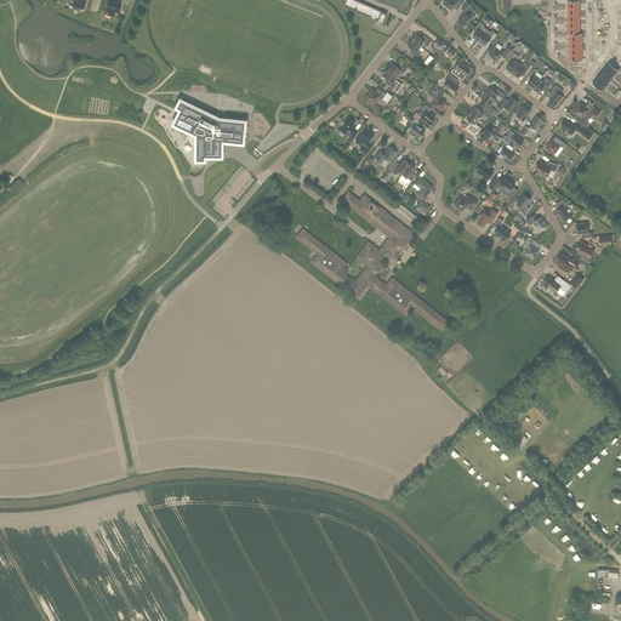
[(73,0),(73,5),(74,5),(73,9),(79,11),(80,7),(84,9),(86,3),(85,3),(85,0),(73,0)]
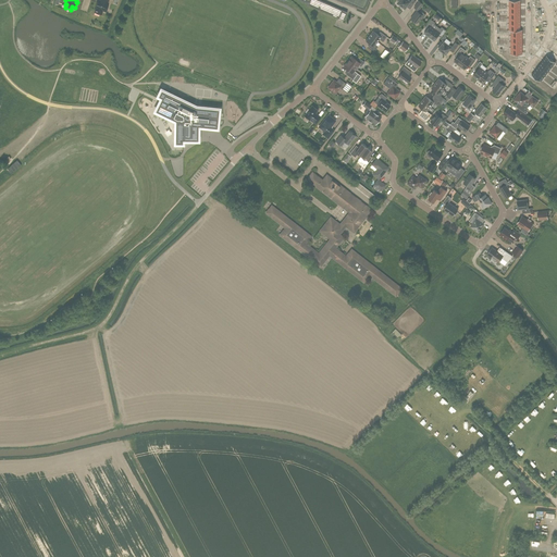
[(97,0),(95,8),(96,8),(95,12),(102,14),(103,10),(107,11),(109,3),(107,2),(108,0),(100,0),(100,1),(98,0),(97,0)]
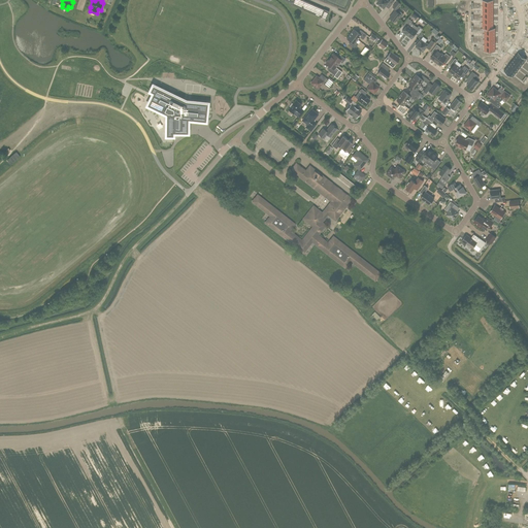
[(315,14),(320,18),(321,18),(321,17),(326,19),(329,11),(303,0),(284,0),(292,3),(291,4),(315,14)]
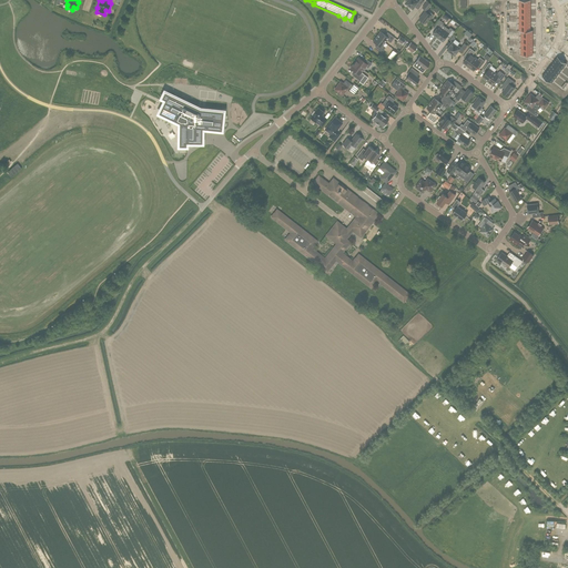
[(418,9),(424,1),(422,0),(418,0),(418,1),(416,0),(407,0),(405,3),(413,9),(415,7),(418,9)]
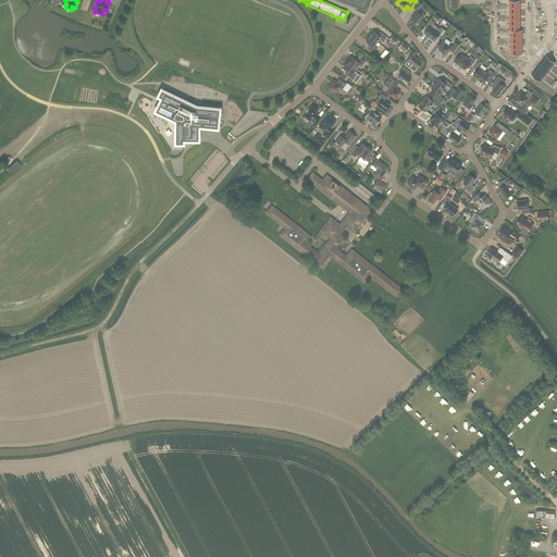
[(415,7),(419,10),(423,3),(419,0),(415,7)]
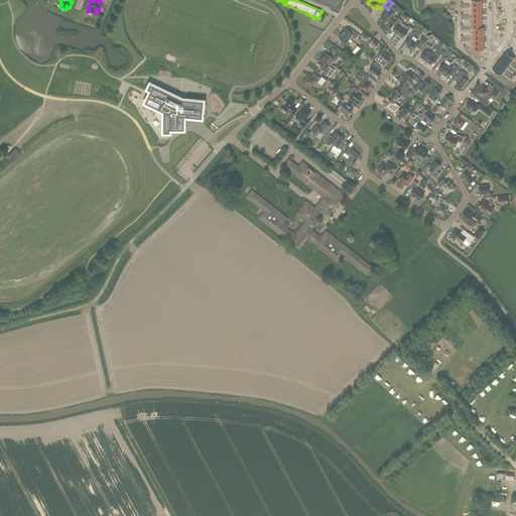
[(389,11),(386,9),(381,17),(386,21),(391,15),(392,16),(394,13),(390,10),(389,11)]
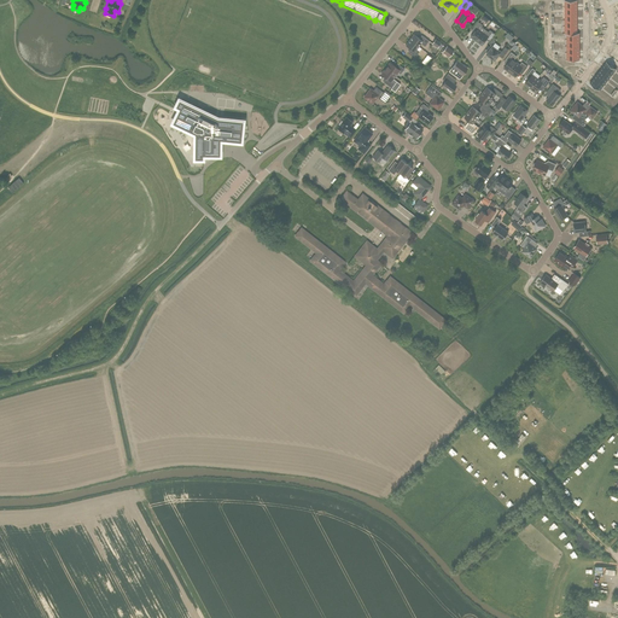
[(476,41),(483,31),(479,29),(483,24),(478,22),(472,29),(474,31),(471,36),(476,41)]
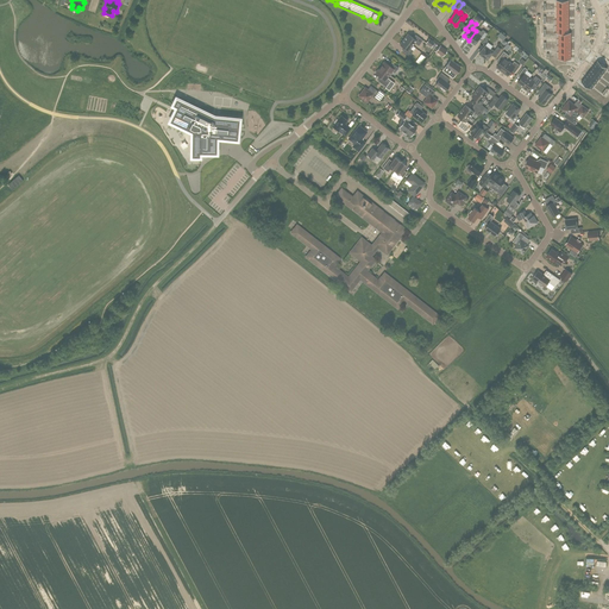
[(478,29),(476,31),(469,41),(475,44),(481,37),(483,38),(488,33),(483,30),(482,31),(478,29)]
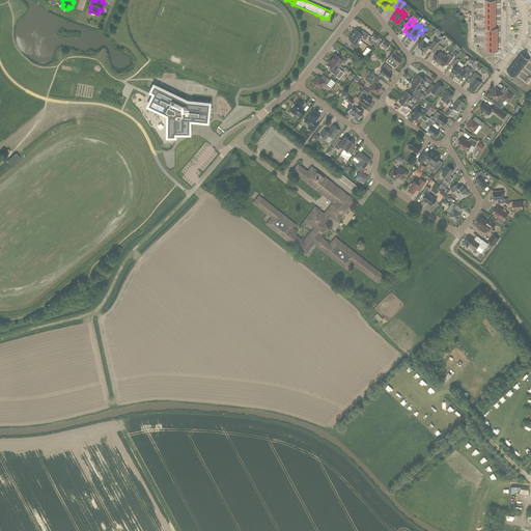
[(356,29),(352,34),(360,39),(362,37),(365,39),(368,35),(362,30),(361,32),(360,32),(356,29)]
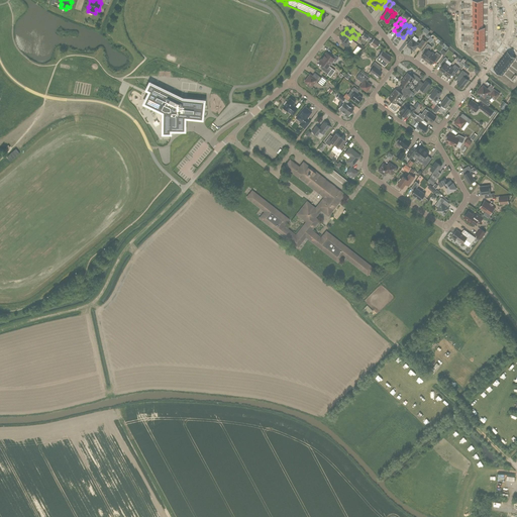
[(371,37),(365,32),(362,36),(368,41),(371,37)]
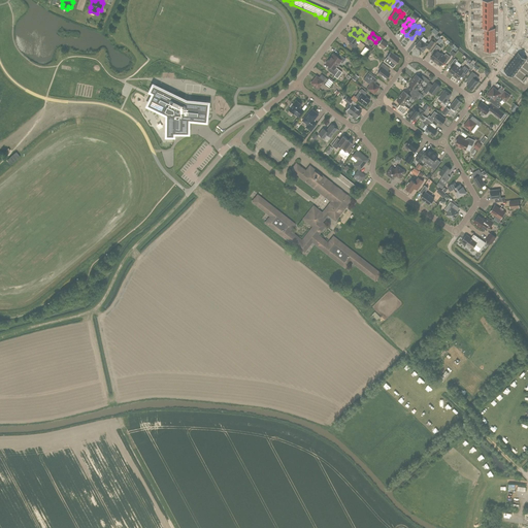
[(355,48),(357,45),(359,43),(356,41),(358,39),(350,34),(347,38),(351,41),(349,43),(355,48)]
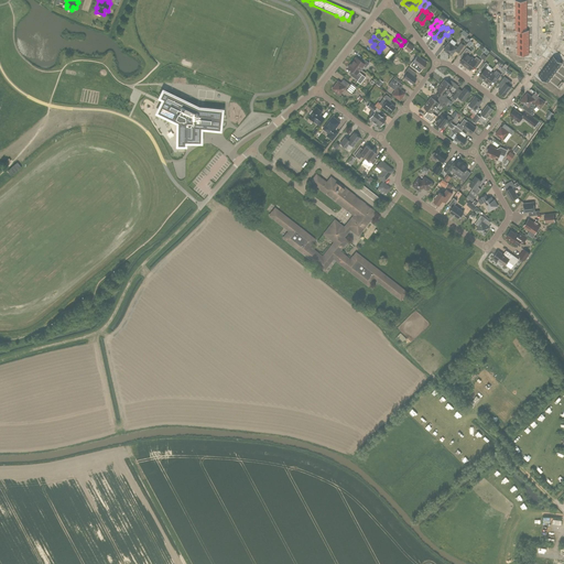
[(410,52),(414,47),(408,42),(403,47),(410,52)]
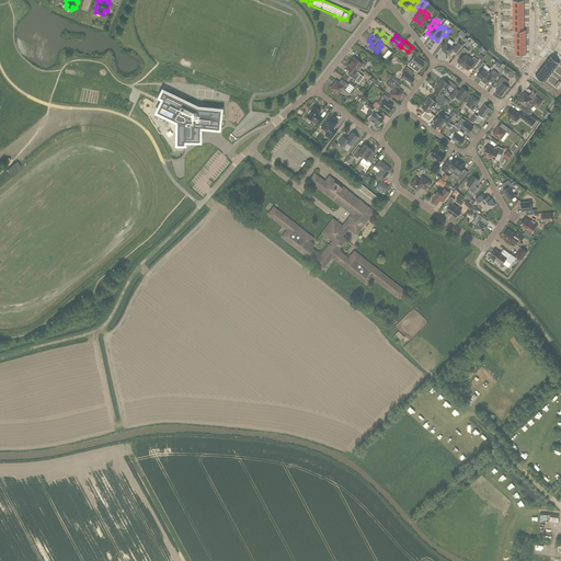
[(442,49),(449,55),(453,50),(456,53),(462,45),(458,43),(455,46),(453,44),(451,45),(447,42),(442,49)]
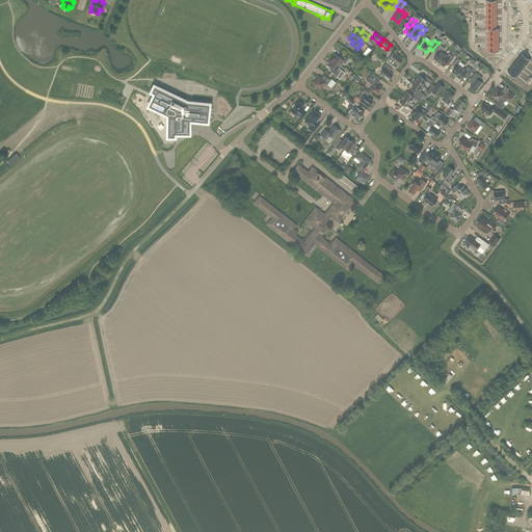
[(439,62),(445,54),(443,52),(445,49),(440,45),(434,52),(436,54),(433,58),(439,62)]
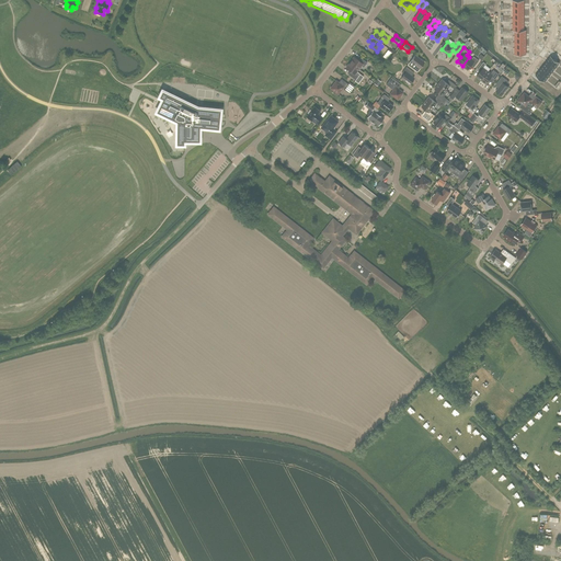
[(408,65),(418,71),(424,61),(415,55),(408,65)]
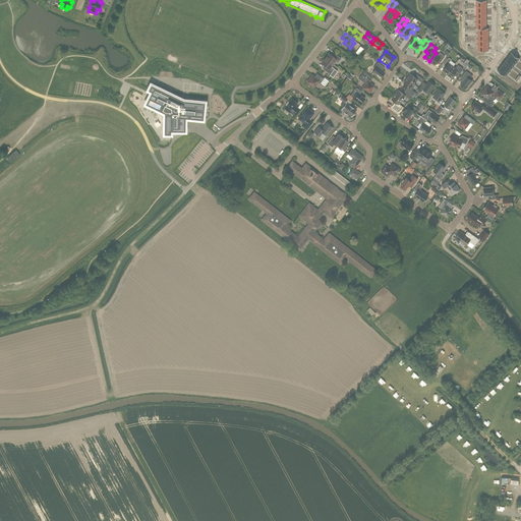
[(329,52),(325,57),(333,63),(336,61),(338,62),(341,58),(335,53),(333,56),(329,52)]
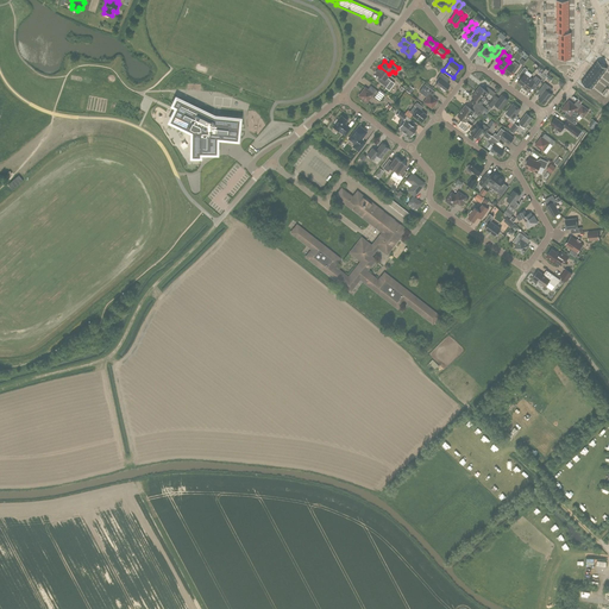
[(520,66),(518,63),(515,62),(513,64),(509,62),(502,71),(508,75),(512,70),(514,73),(520,66)]
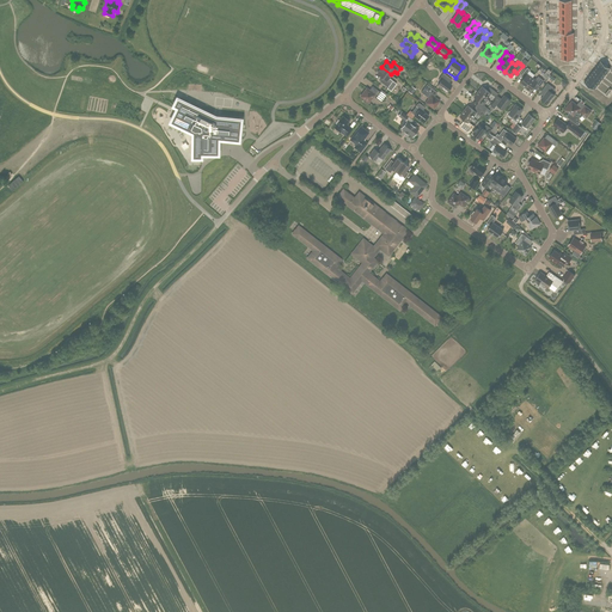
[(600,62),(595,67),(605,74),(610,69),(600,62)]
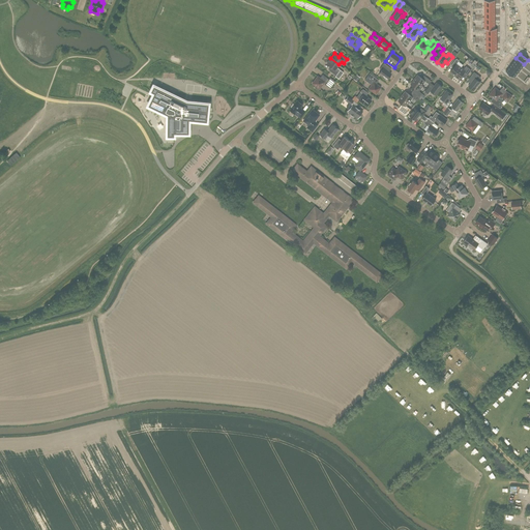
[(339,64),(330,58),(327,63),(331,66),(328,70),(335,76),(339,79),(344,72),(337,67),(339,64)]
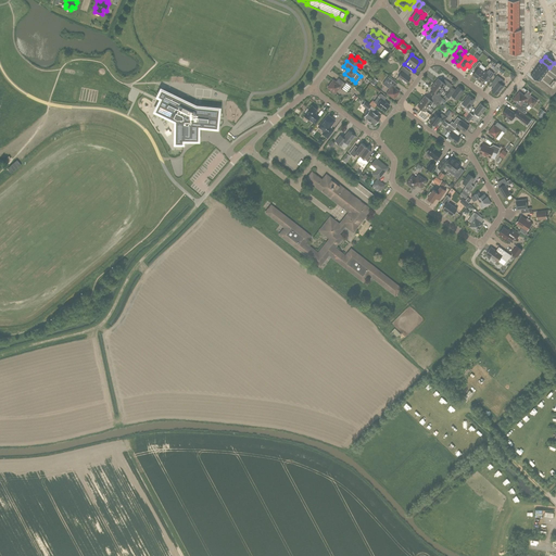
[(477,79),(483,71),(479,66),(481,63),(479,61),(474,68),(476,71),(472,75),(477,79)]
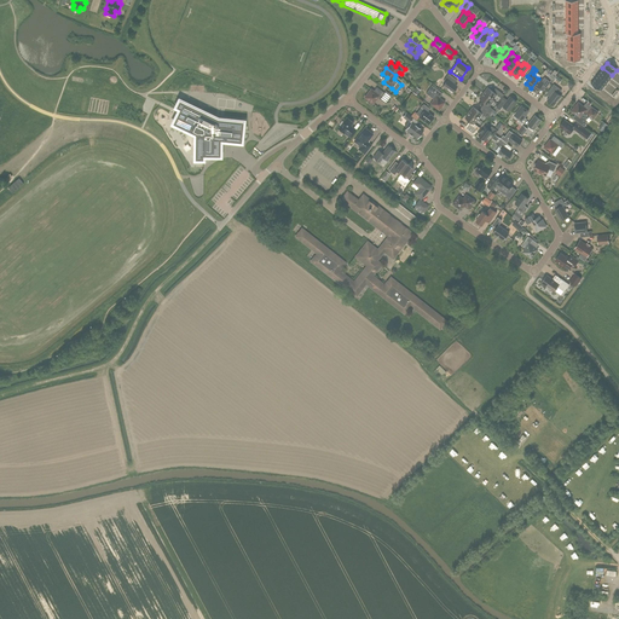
[(602,68),(599,74),(608,81),(612,75),(602,68)]
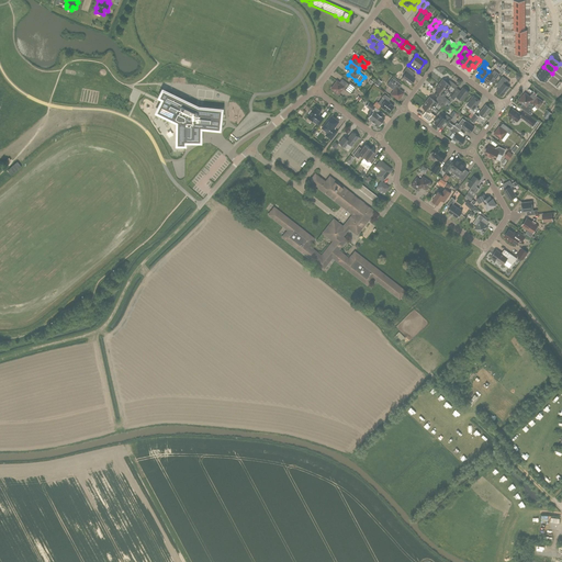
[(415,72),(408,67),(407,67),(403,72),(405,74),(402,78),(411,83),(415,78),(412,76),(415,72)]
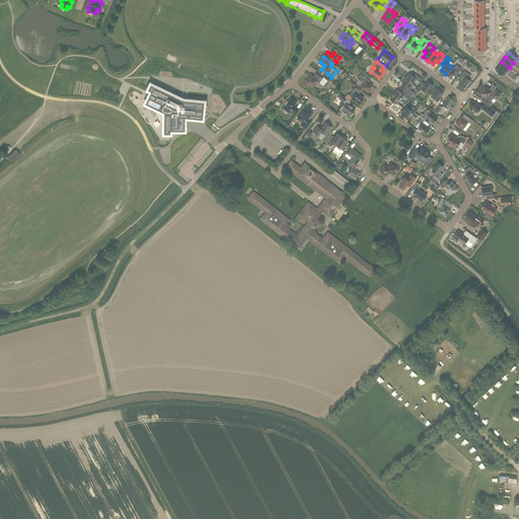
[(502,62),(498,66),(506,72),(510,68),(502,62)]
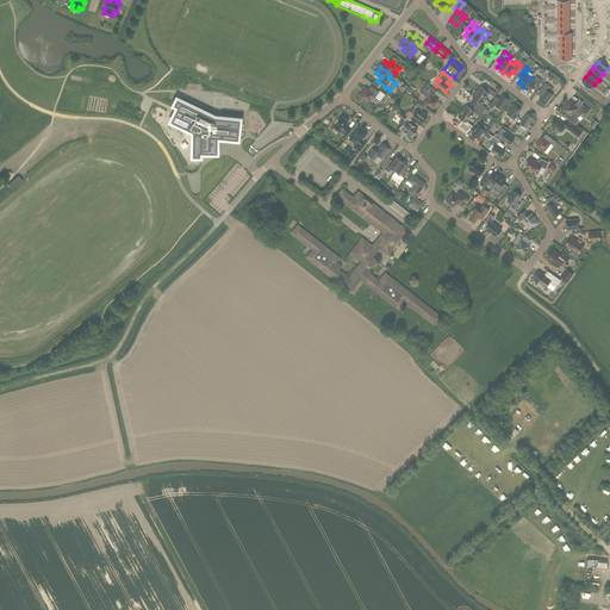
[(534,80),(530,78),(523,87),(529,91),(534,85),(537,87),(542,80),(536,75),(534,80)]
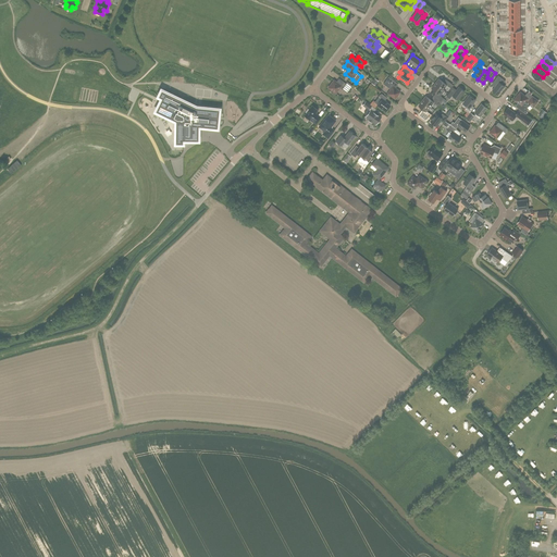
[(534,71),(531,76),(540,83),(543,77),(534,71)]
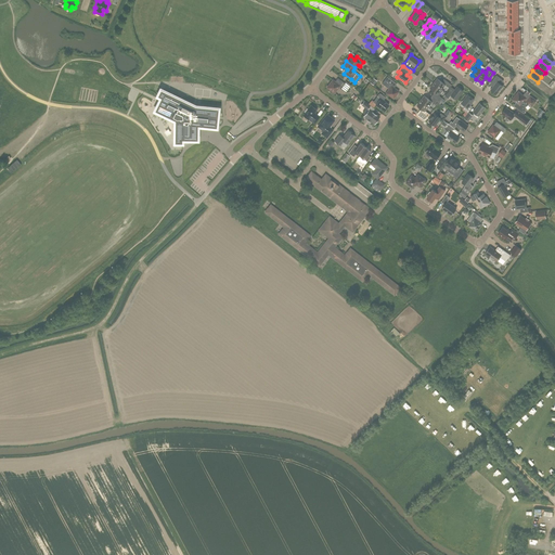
[(497,75),(491,81),(494,84),(493,86),(490,90),(497,94),(503,86),(501,84),(503,80),(497,75)]
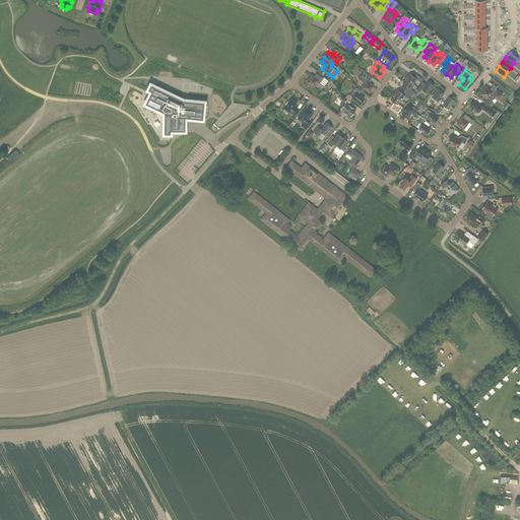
[(369,92),(374,85),(369,81),(372,78),(363,72),(359,78),(365,83),(362,87),(369,92)]
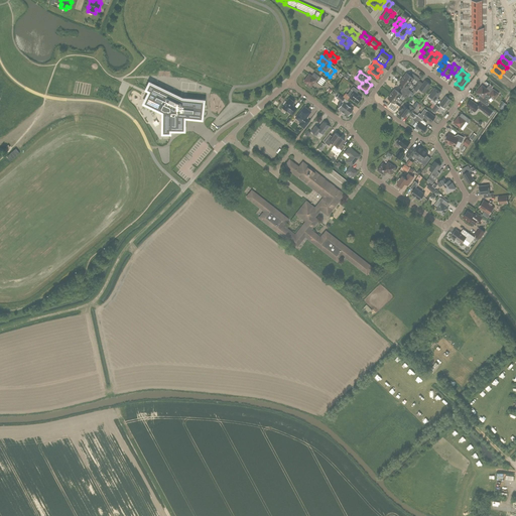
[(321,76),(320,78),(313,73),(311,76),(309,74),(303,81),(310,86),(314,81),(321,86),(325,86),(326,85),(324,83),(327,80),(321,76)]
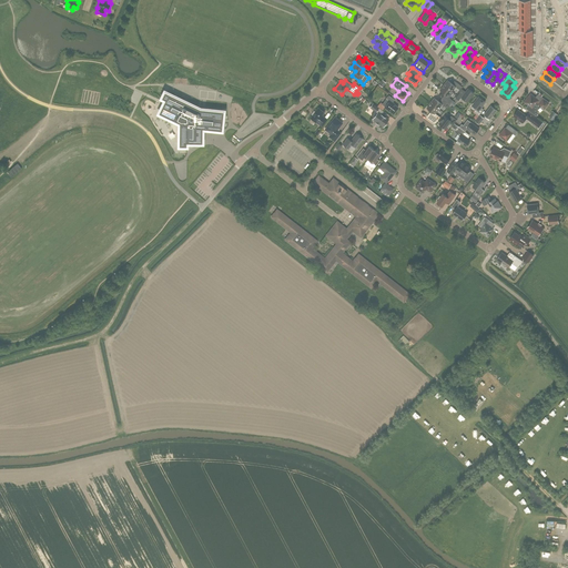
[(447,80),(444,84),(452,91),(456,87),(460,90),(463,87),(456,82),(454,84),(447,80)]
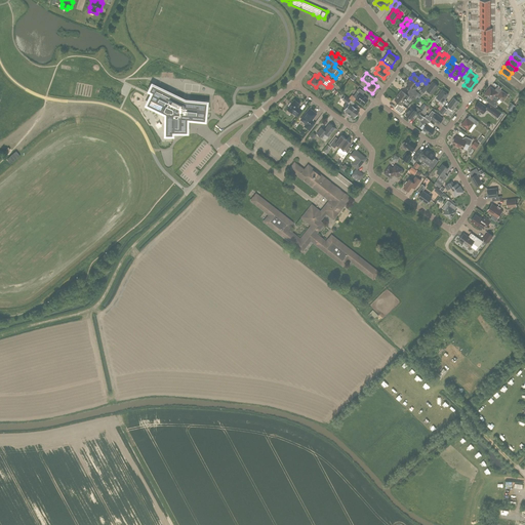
[(419,85),(417,84),(410,78),(407,83),(413,87),(410,91),(416,95),(418,93),(415,90),(419,85)]
